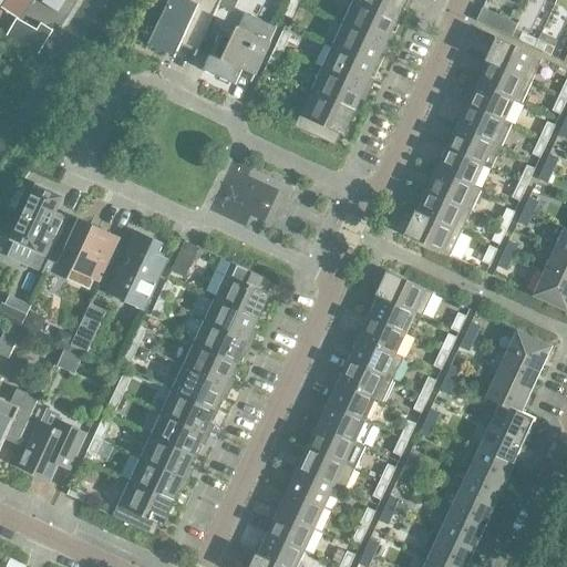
[(64,0),(0,0),(0,6),(19,18),(30,0),(40,0),(58,11),(64,0)]
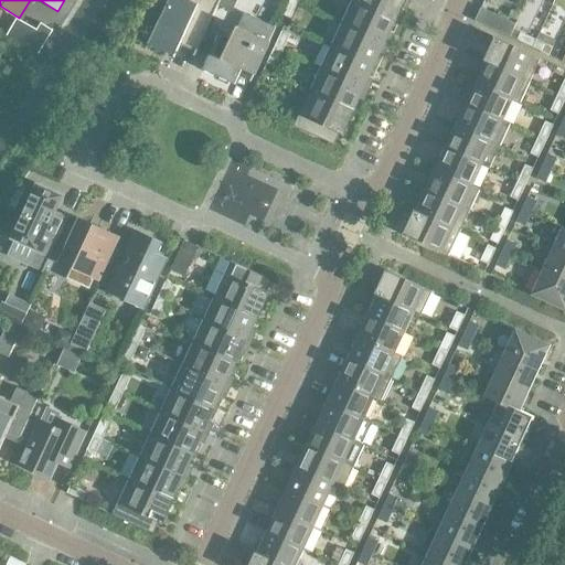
[(180,44),(195,52),(193,55),(194,56),(220,0),(170,0),(168,4),(160,21),(148,44),(174,56),(180,44)]
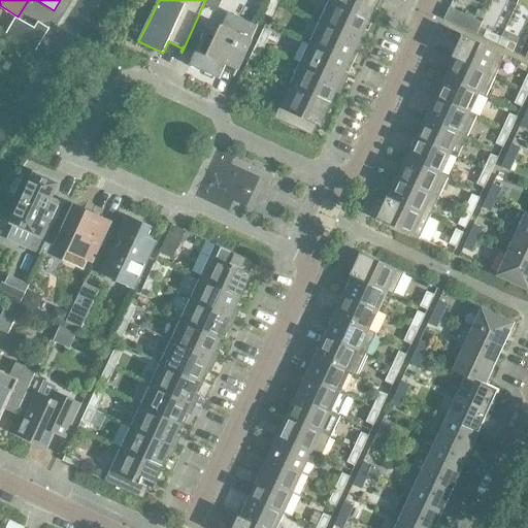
[(207,0),(205,6),(217,12),(222,0),(207,0)]
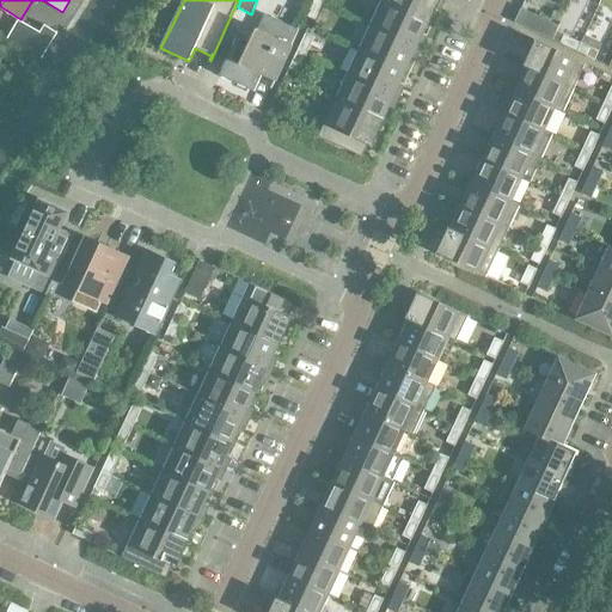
[(314,19),(323,2),(318,0),(312,0),(306,16),(314,19)]
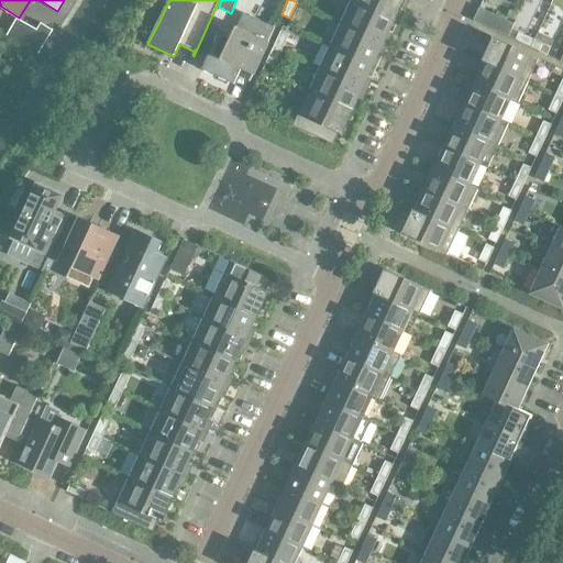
[(384,43),(394,21),(351,0),(341,22),(384,43)]
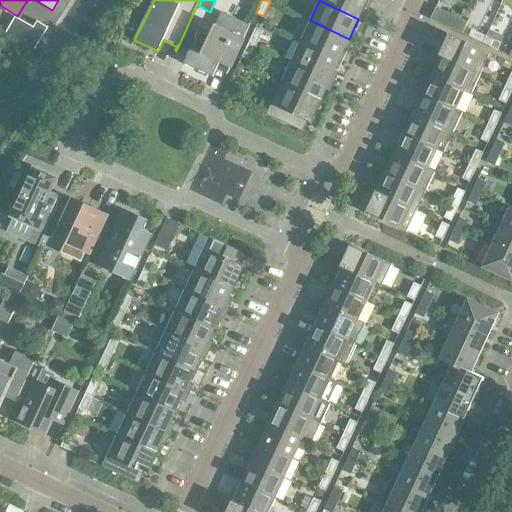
[(367,0),(319,0),(358,19),(367,0)]
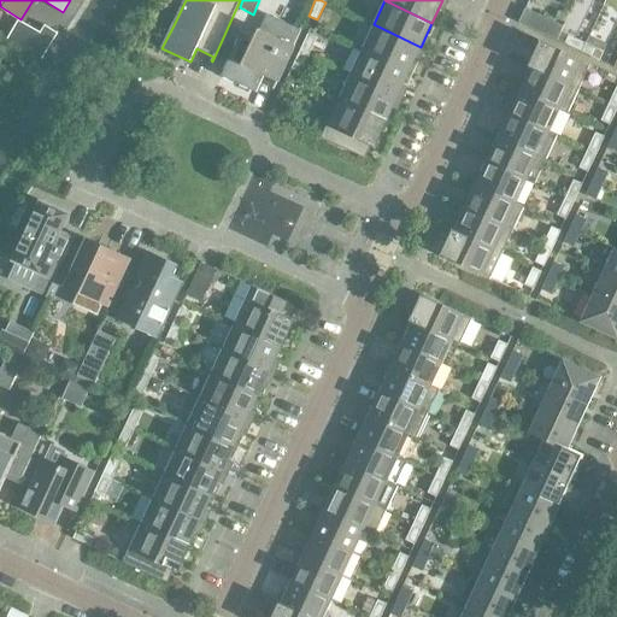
[(546,35),(553,22),(526,9),(524,10),(526,11),(521,22),(519,21),(519,23),(546,35)]
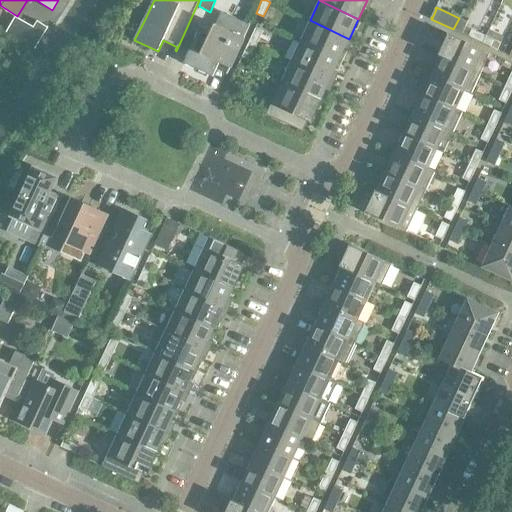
[(226,74),(227,74),(251,22),(250,21),(248,26),(220,13),(215,24),(212,31),(201,26),(184,63),(213,77),(220,62),(229,67),(226,74)]
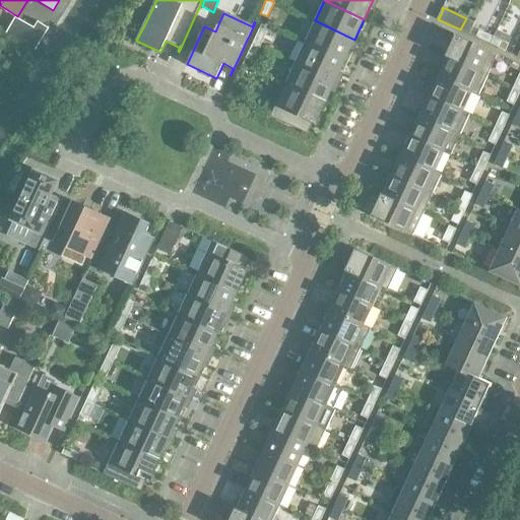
[(16,17),(6,31),(35,50),(49,27),(39,21),(35,27),(16,17)]
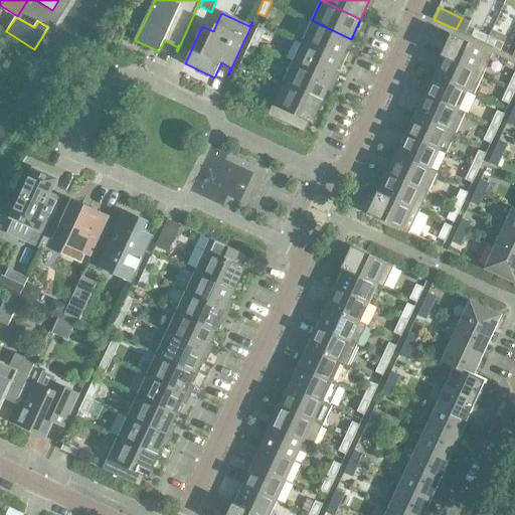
[(341,60),(351,39),(312,20),(302,41),(341,60)]
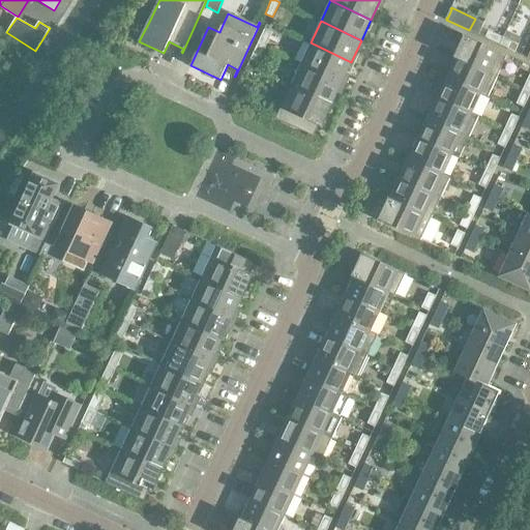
[(272,32),(265,29),(258,43),(265,48),(272,32)]
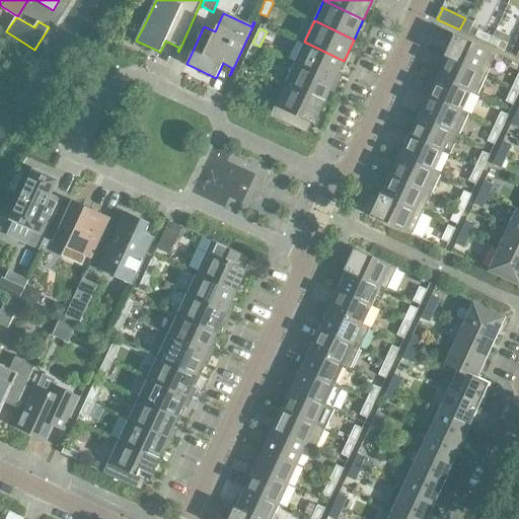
[(490,44),(494,36),(478,29),(475,36),(490,44)]
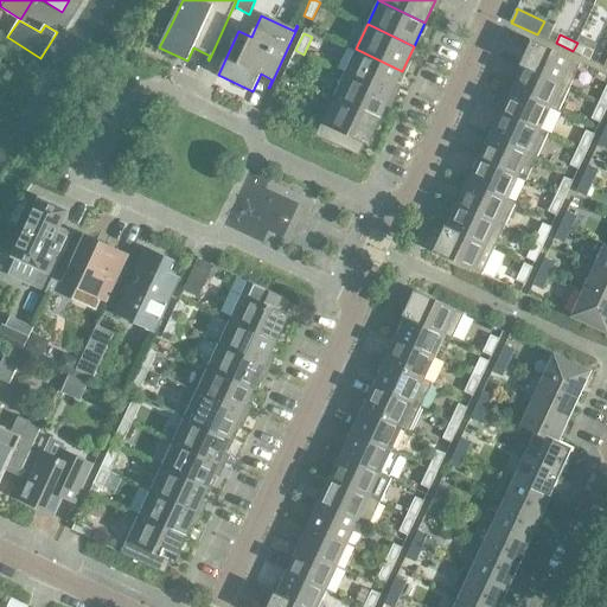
[(535,42),(523,65),(569,88),(581,63),(535,42)]
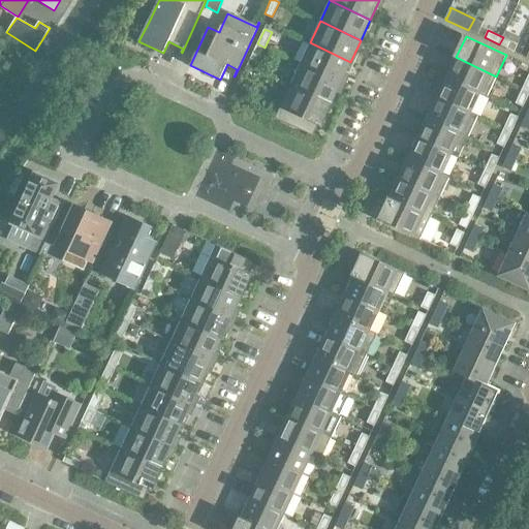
[(518,44),(503,37),(499,44),(515,52),(518,44)]
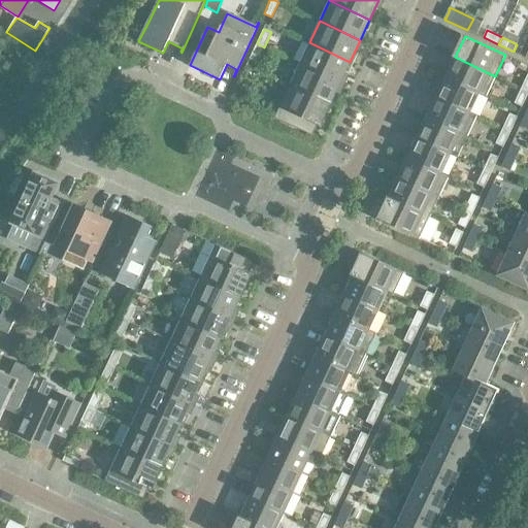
[(340,83),(350,62),(309,42),(300,64),(340,83)]
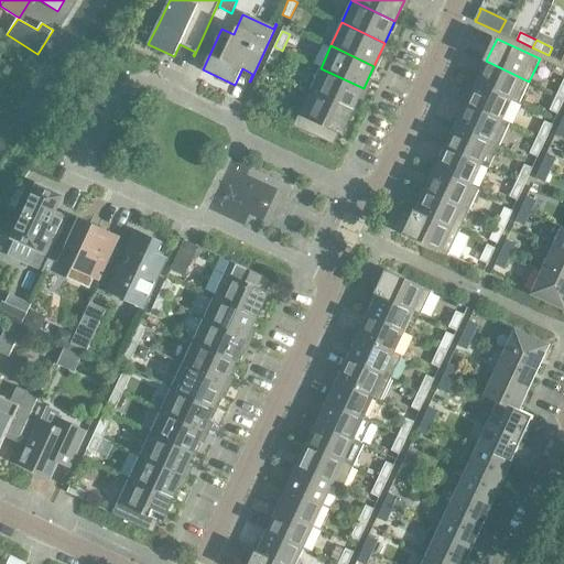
[(274,66),(282,51),(274,46),(267,63),(274,66)]
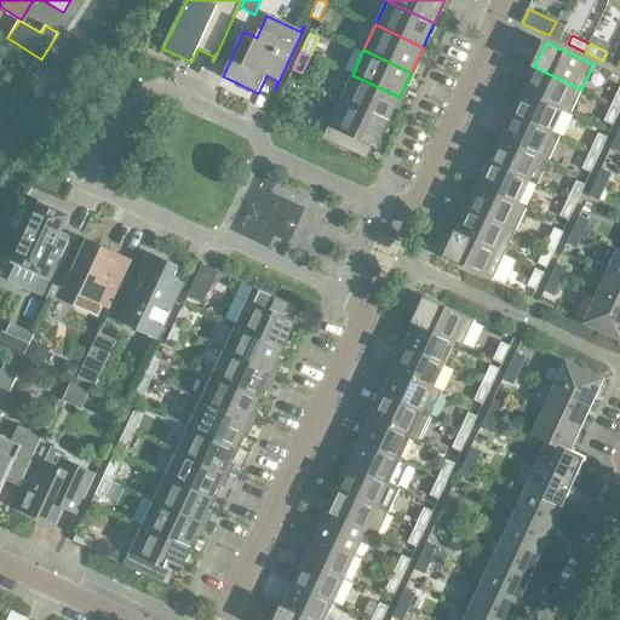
[(581,90),(534,67),(523,91),(563,109),(562,110),(570,114),(581,90)]
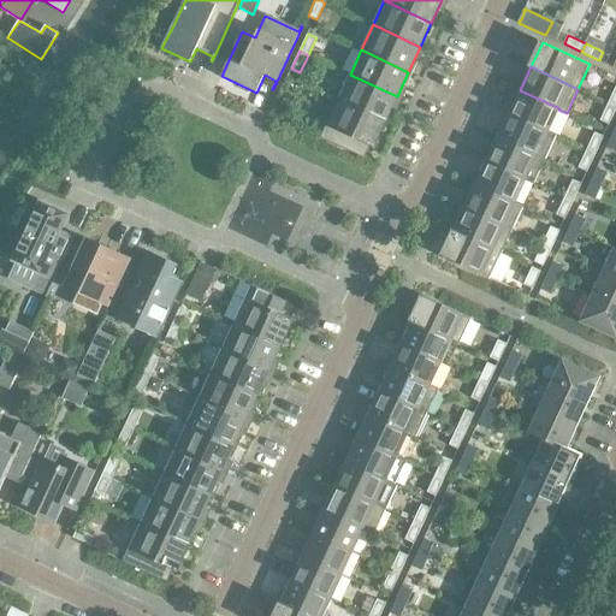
[(385,122),(397,96),(350,75),(338,99),(385,122)]
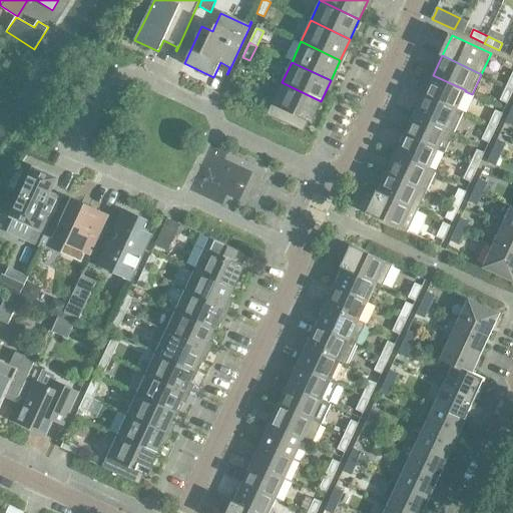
[(466,90),(433,75),(424,94),(457,110),(457,109),(465,91),(466,90)]
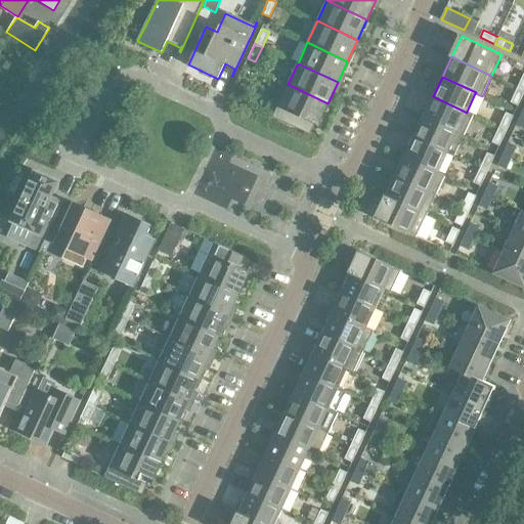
[(317,125),(328,103),(288,84),(272,117),(304,132),(305,130),(304,129),(308,121),(317,125)]
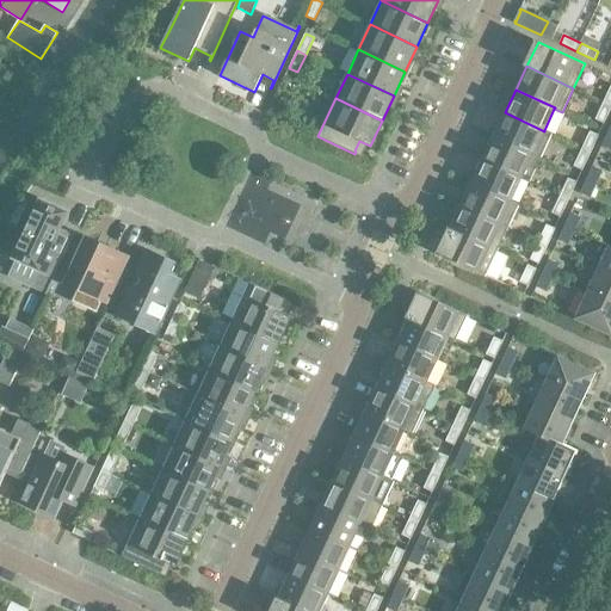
[(604,123),(610,109),(610,105),(604,102),(596,119),(604,123)]
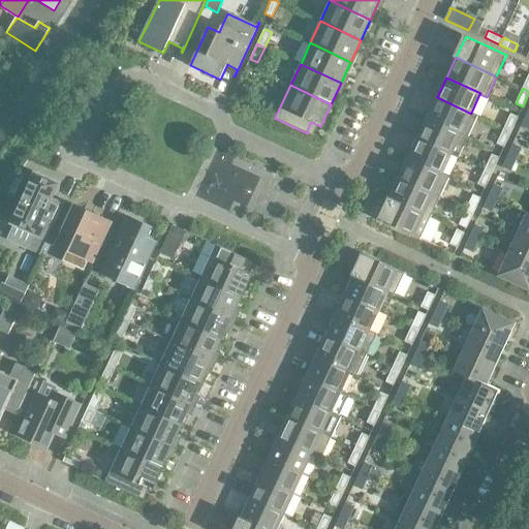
[(478,116),(471,113),(471,114),(437,97),(428,118),(468,136),(478,116)]
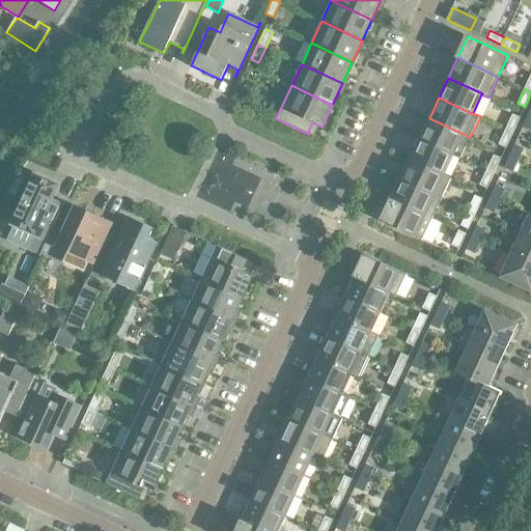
[(513,133),(521,117),(512,114),(506,130),(513,133)]
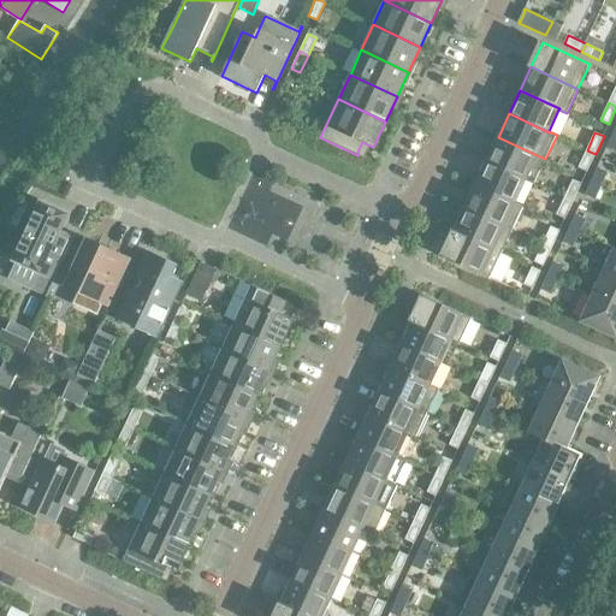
[(545,159),(498,137),(487,161),(526,181),(534,184),(545,159)]
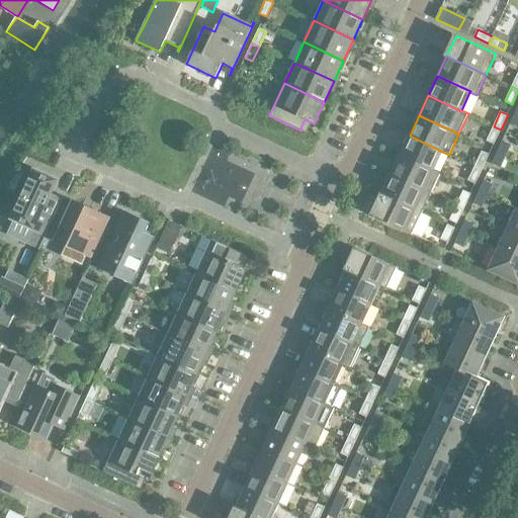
[(494,145),(501,130),(494,126),(487,141),(494,145)]
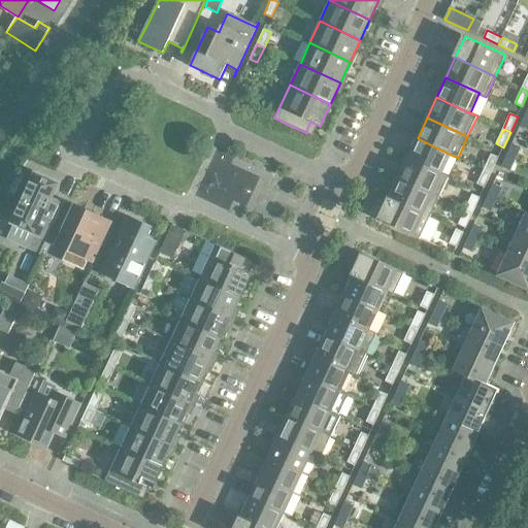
[(441,174),(451,155),(418,138),(408,158),(441,174)]
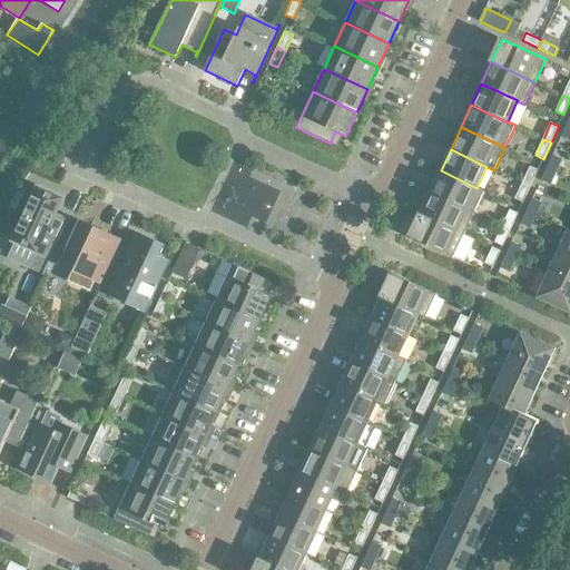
[(561,158),(552,155),(547,167),(554,172),(561,158)]
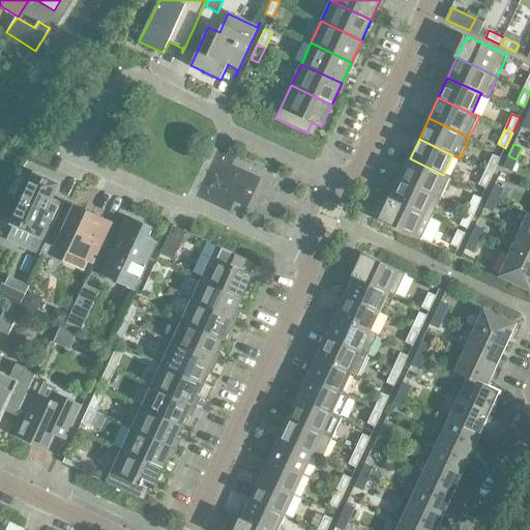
[(494,173),(500,158),(493,154),(486,170),(494,173)]
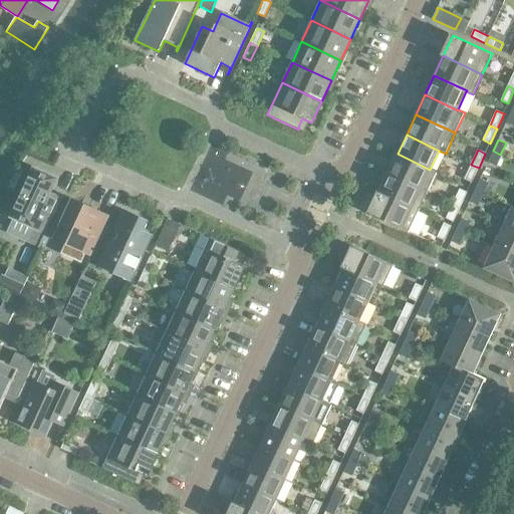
[(493,151),(488,163),(495,166),(500,155),(493,151)]
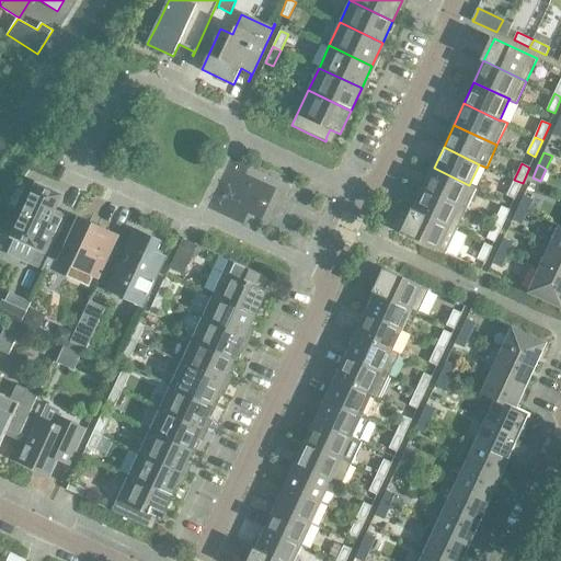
[(477,189),(469,185),(434,168),(424,190),(459,206),(460,205),(468,208),(477,189)]
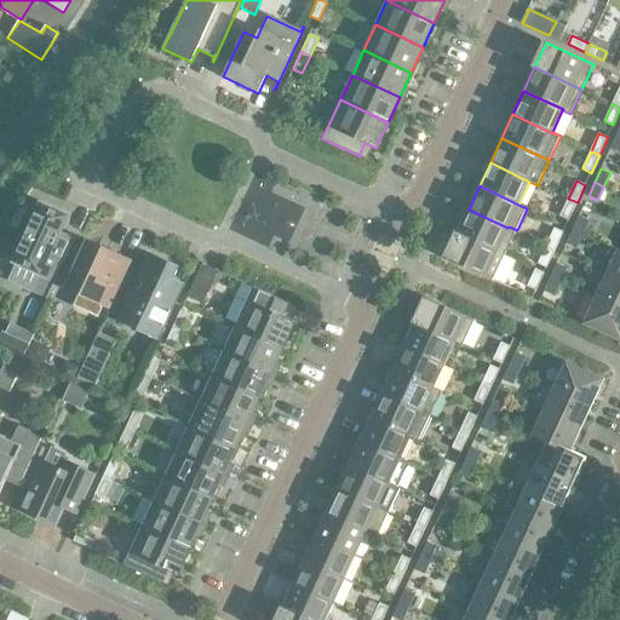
[(569,220),(578,202),(568,199),(561,216),(569,220)]
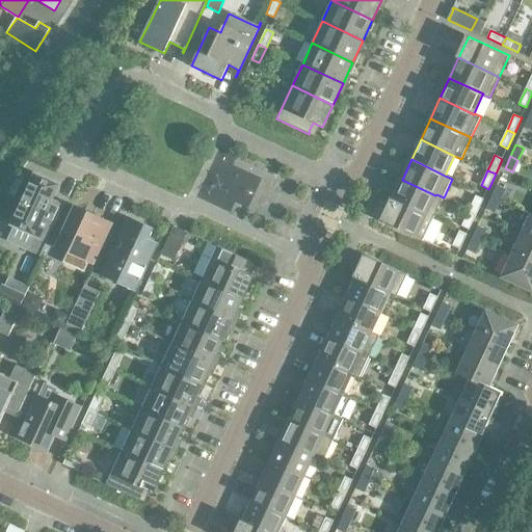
[(35,175),(12,224),(5,239),(41,256),(40,257),(41,257),(67,203),(64,203),(61,210),(49,205),(58,185),(35,175)]
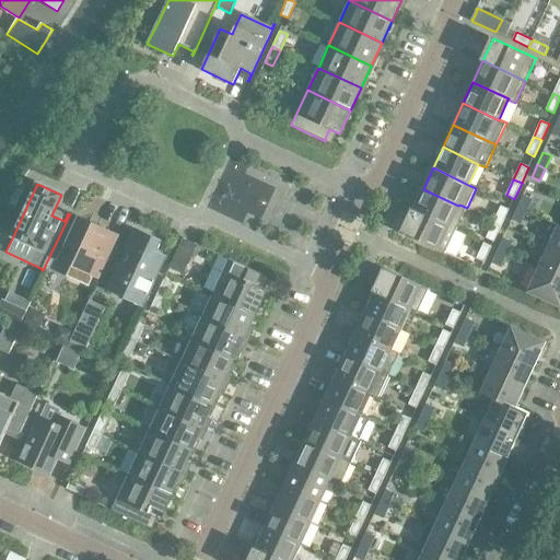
[(456,230),(467,208),(459,205),(458,206),(423,189),(412,211),(456,230)]
